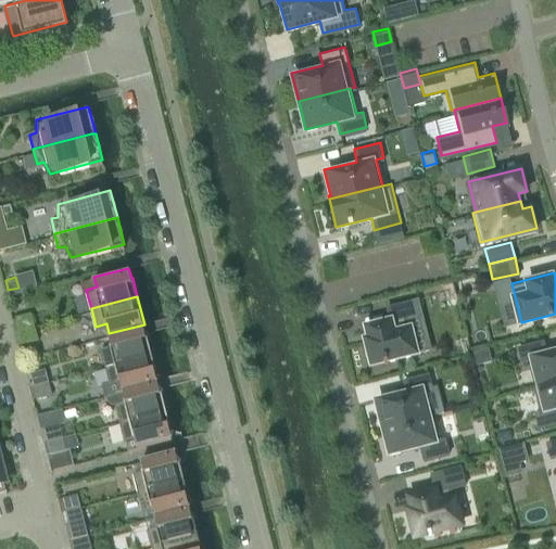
[(367,334),(363,335),(370,365),(417,353),(407,315),(416,313),(413,297),(386,304),(389,317),(364,323),(367,334)]
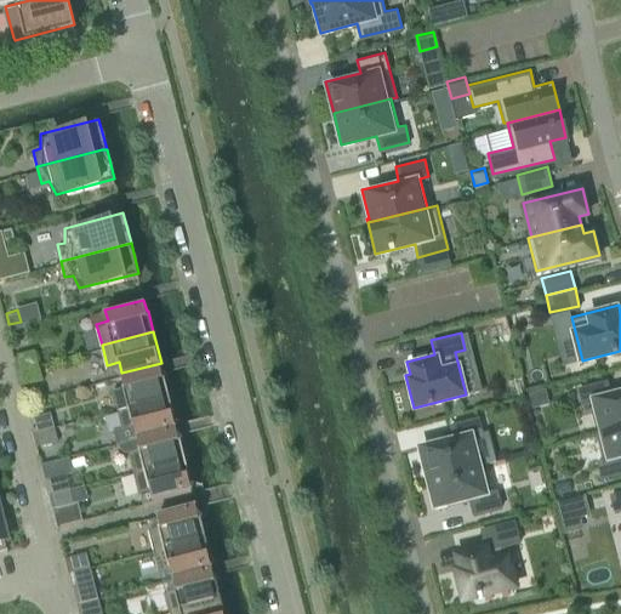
[(18,351),(22,365),(38,360),(34,347),(18,351)]
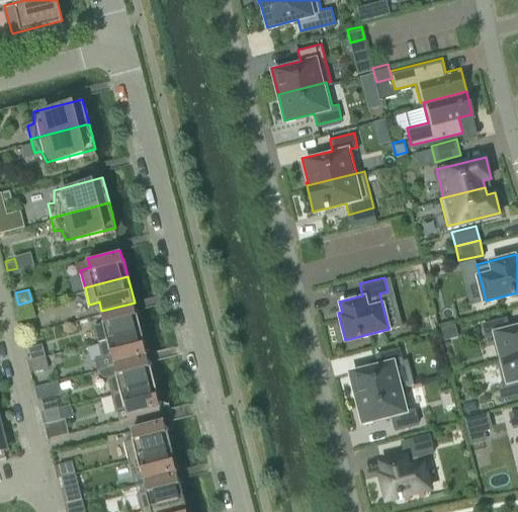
[(18,305),(21,317),(34,313),(31,301),(18,305)]
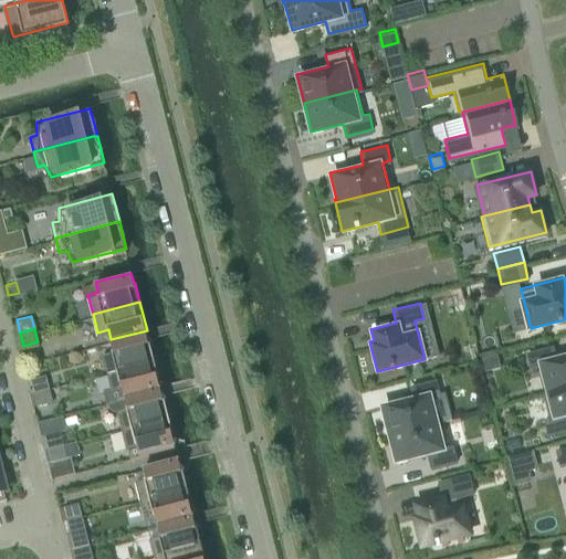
[(113,349),(102,351),(107,370),(150,359),(154,358),(147,330),(143,331),(111,339),(113,349)]
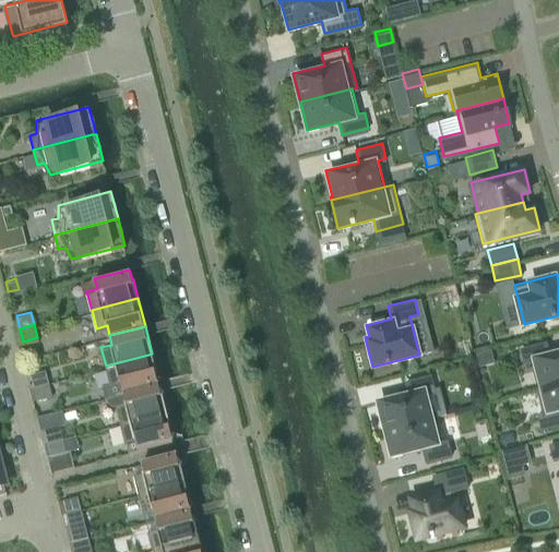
[(547,339),(521,346),(524,361),(533,359),(538,384),(558,378),(558,348),(550,350),(547,339)]
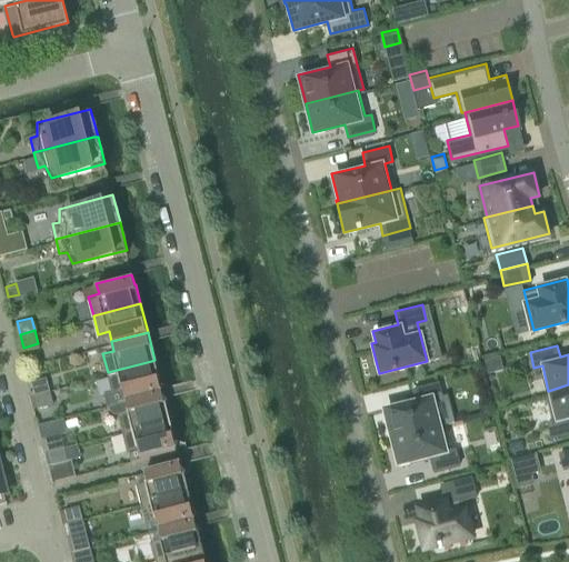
[(151,361),(108,372),(112,389),(112,391),(123,389),(126,398),(158,390),(162,389),(160,379),(155,360),(151,361)]
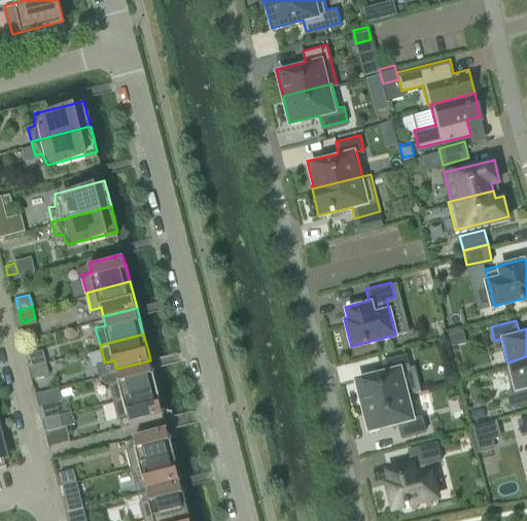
[(29,350),(32,362),(45,359),(42,347),(29,350)]
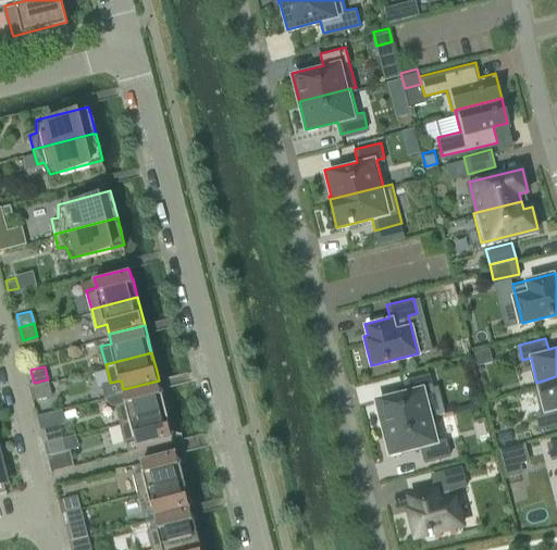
[(407,390),(374,398),(382,426),(431,413),(424,389),(434,386),(430,371),(404,377),(407,390)]
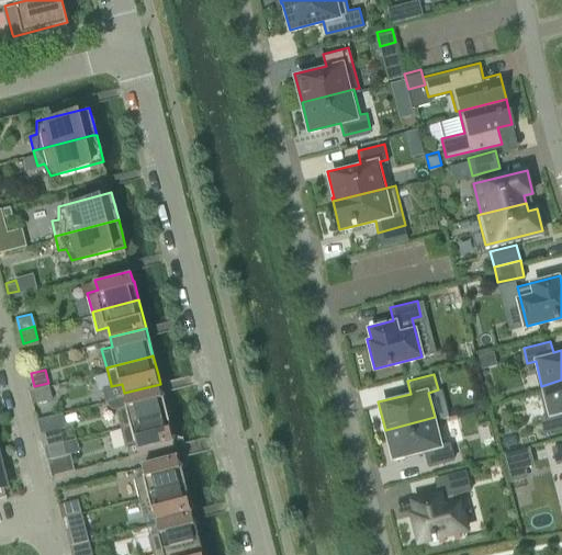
[(561,380),(541,386),(537,387),(543,414),(540,414),(543,430),(561,425),(561,380)]
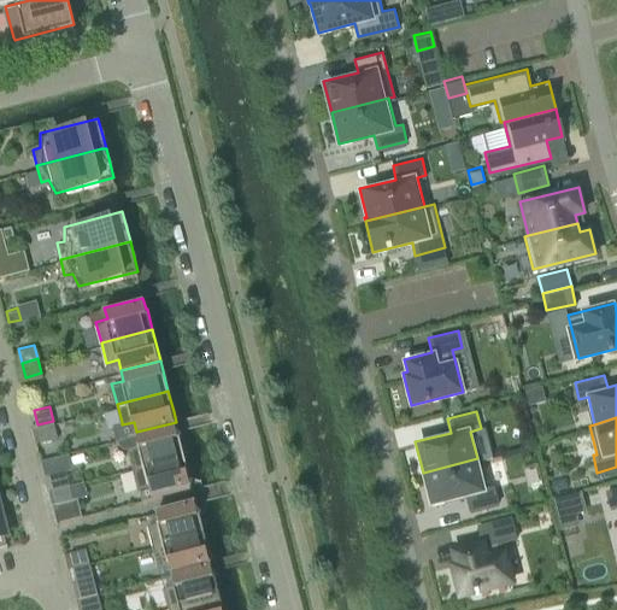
[(37,424),(41,439),(57,434),(53,421),(37,424)]
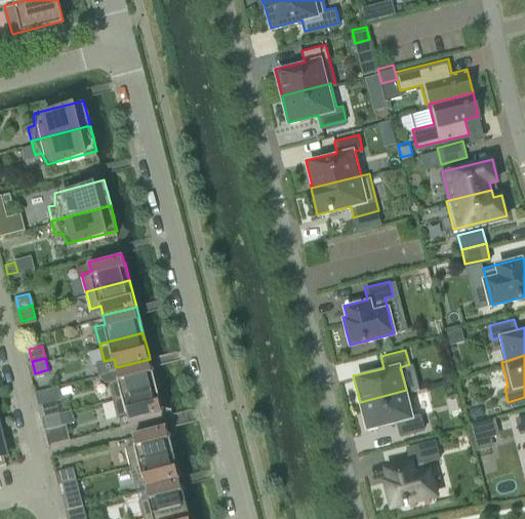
[(118,376),(109,378),(113,396),(152,387),(156,385),(150,359),(146,360),(116,367),(118,376)]
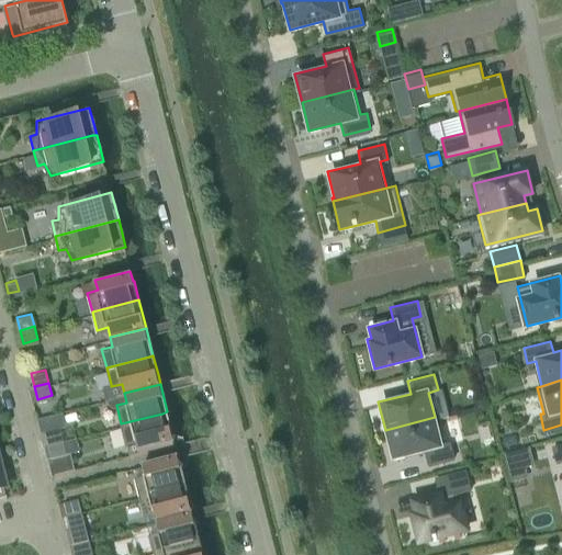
[(163,414),(121,423),(125,442),(126,442),(130,452),(133,451),(138,450),(173,441),(171,431),(172,430),(167,411),(163,414)]
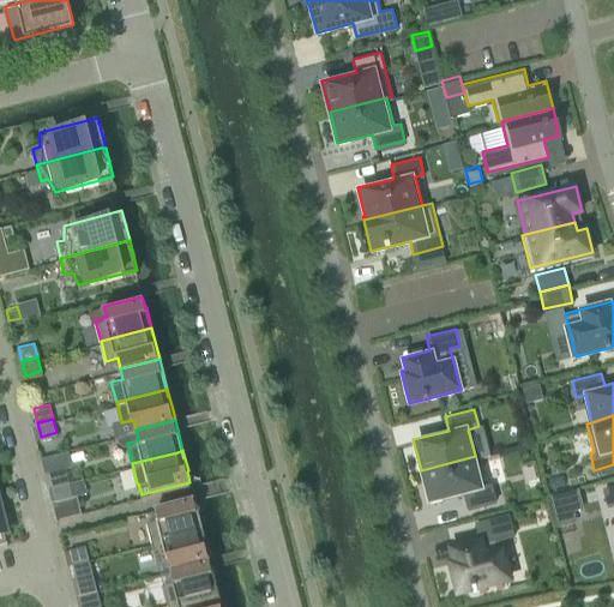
[(475,456),(421,470),(429,503),(464,493),(468,506),(497,499),(492,481),(486,484),(479,455),(475,456)]
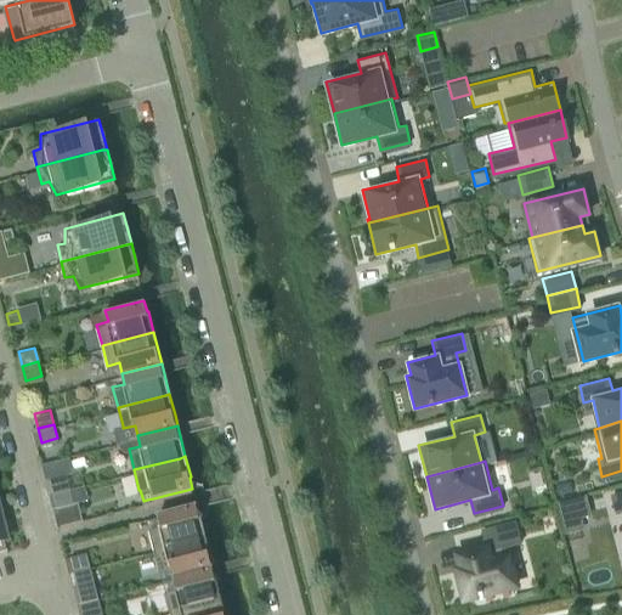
[(50,475),(54,490),(71,486),(67,472),(50,475)]
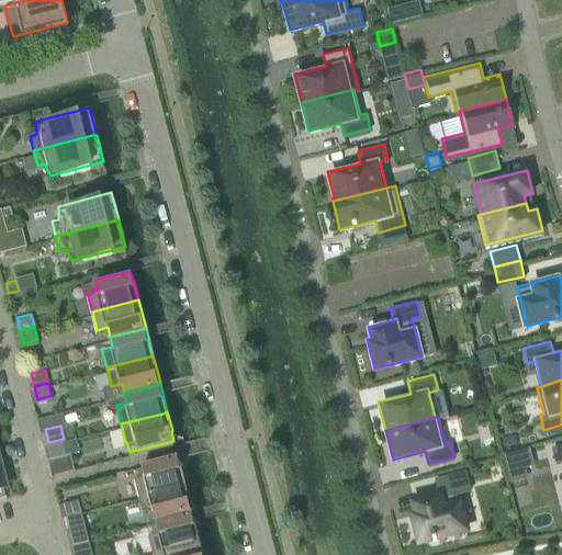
[(48,442),(52,455),(67,451),(64,439),(48,442)]
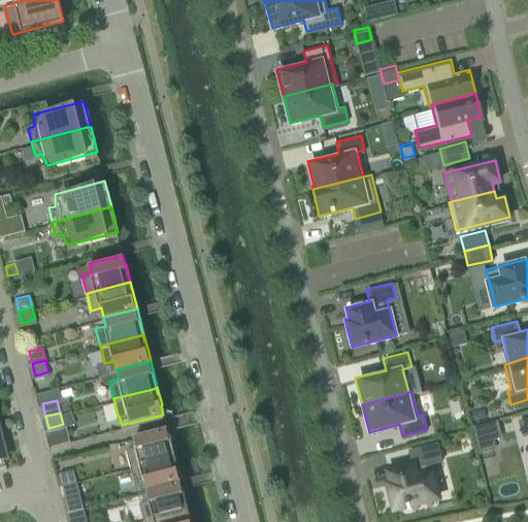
[(66,424),(63,424),(48,428),(44,429),(48,444),(70,438),(66,424)]
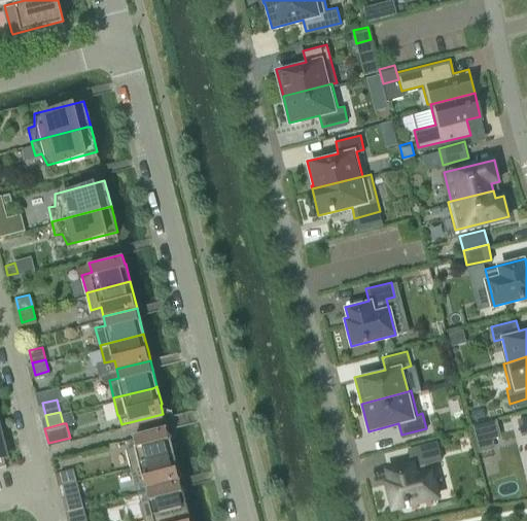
[(136,444),(126,446),(130,464),(170,454),(174,453),(170,436),(168,436),(166,425),(133,435),(136,444)]
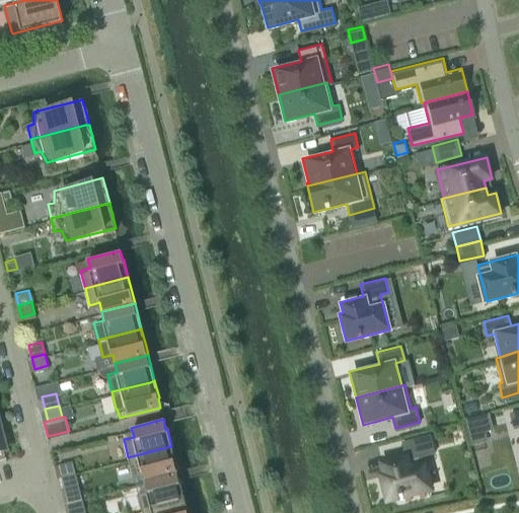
[(382,471),(378,472),(386,502),(431,491),(422,454),(435,450),(430,432),(401,439),(405,454),(379,460),(382,471)]
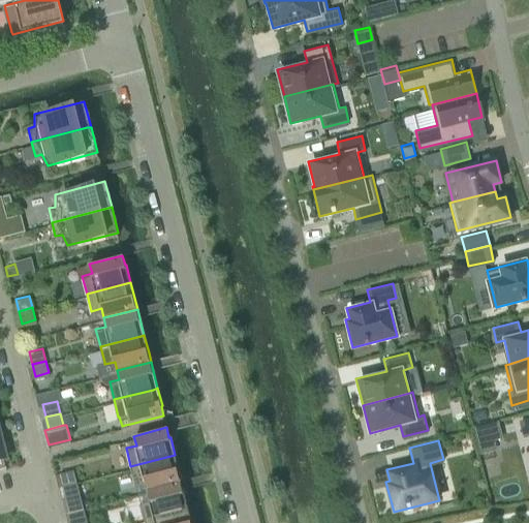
[(145,481),(147,490),(182,481),(175,455),(170,456),(130,466),(135,483),(145,481)]
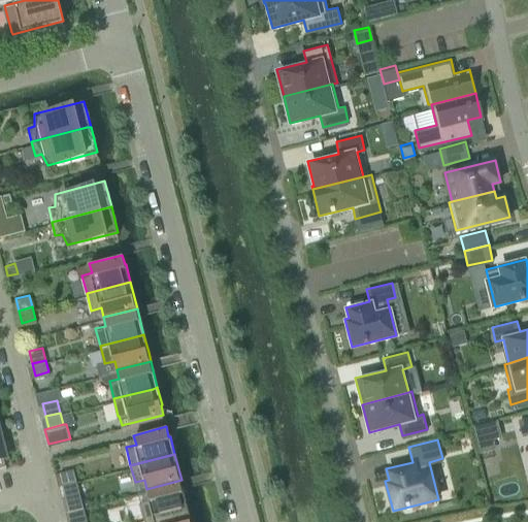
[(59,470),(62,482),(76,479),(73,466),(59,470)]
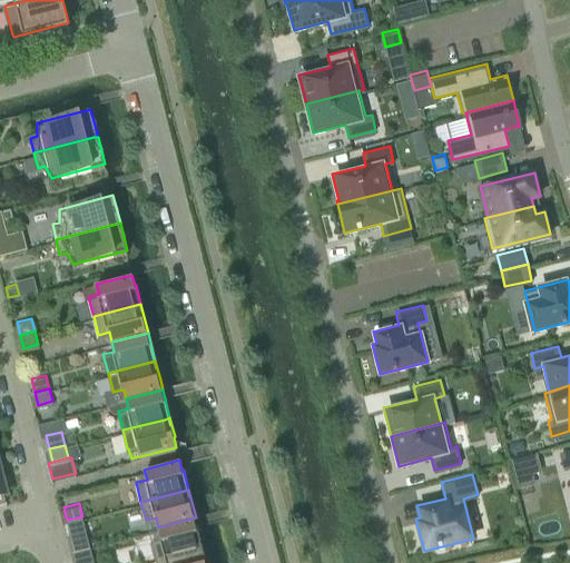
[(67,520),(71,533),(86,530),(82,516),(67,520)]
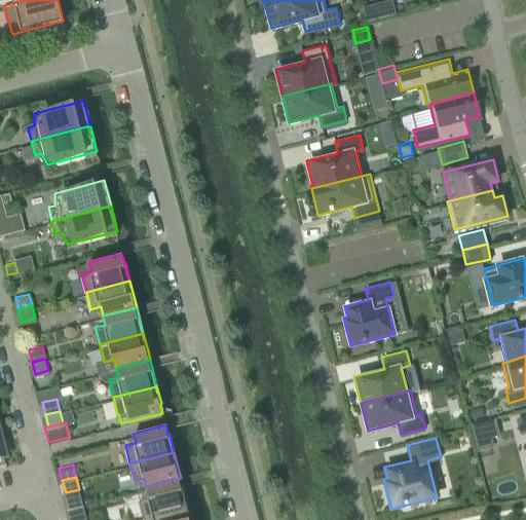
[(139,498),(144,516),(187,505),(181,478),(146,487),(149,495),(139,498)]
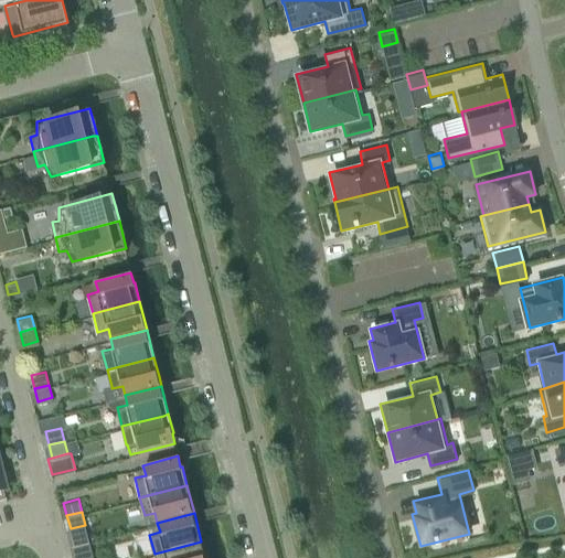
[(205,557),(201,542),(155,554),(155,557),(205,557)]
